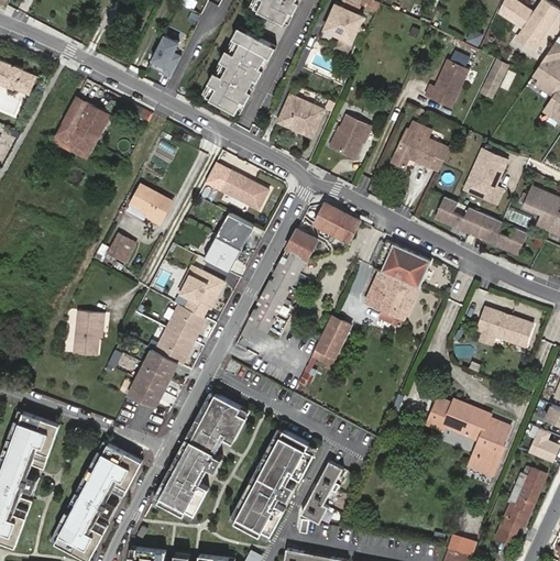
[(284,25),(297,0),(251,0),(249,7),(284,25)]
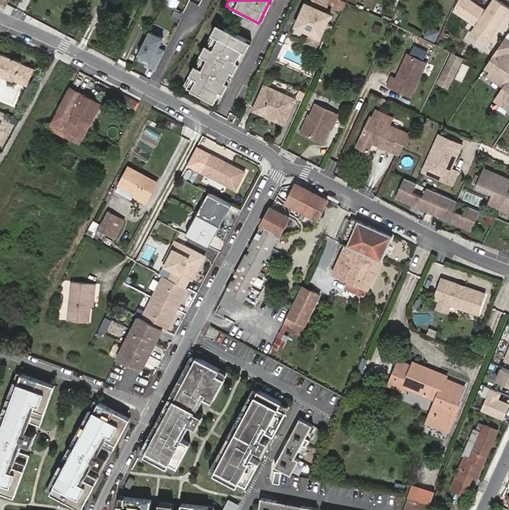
[(345,2),(339,0),(329,0),(328,4),(342,9),(345,2)]
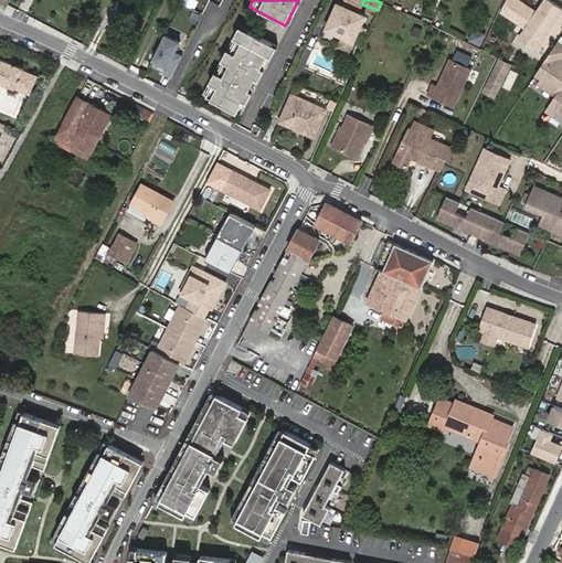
[(502,30),(507,20),(523,30),(518,40),(537,52),(561,12),(561,11),(545,0),(506,0),(495,25),(502,30)]
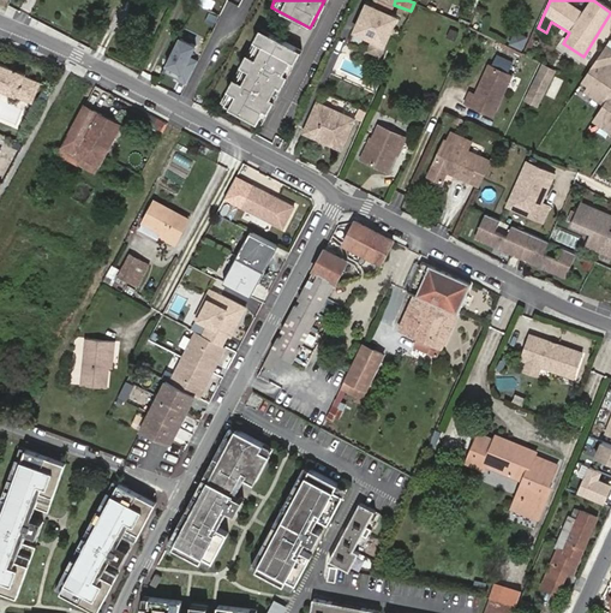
[(396,17),(367,5),(355,33),(375,40),(370,52),(381,55),(396,17)]
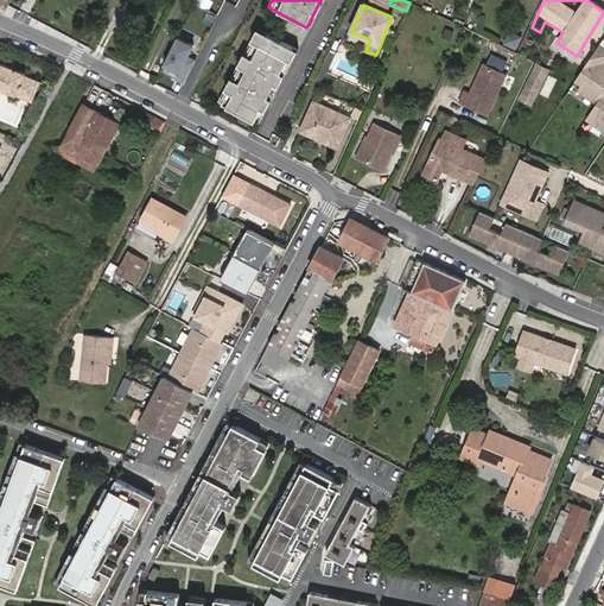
[(259,124),(296,50),(254,30),(218,103),(259,124)]
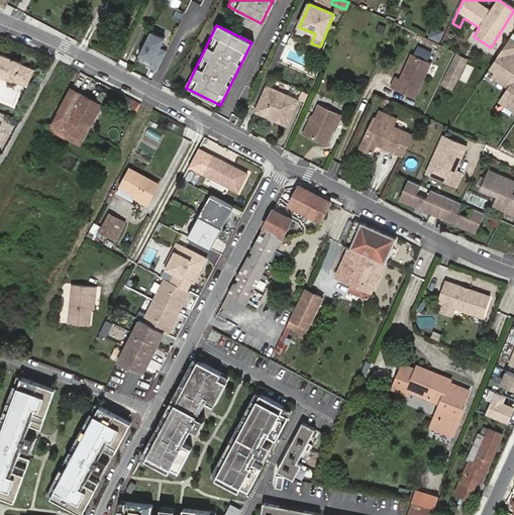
[(315,33),(299,27),(295,36),(311,43),(315,33)]
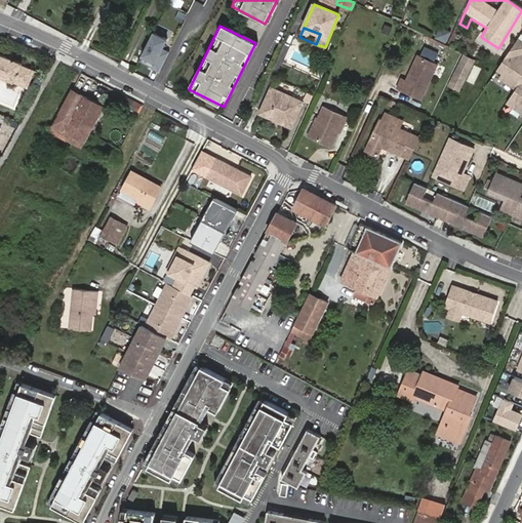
[(137,56),(152,64),(163,40),(149,34),(137,56)]
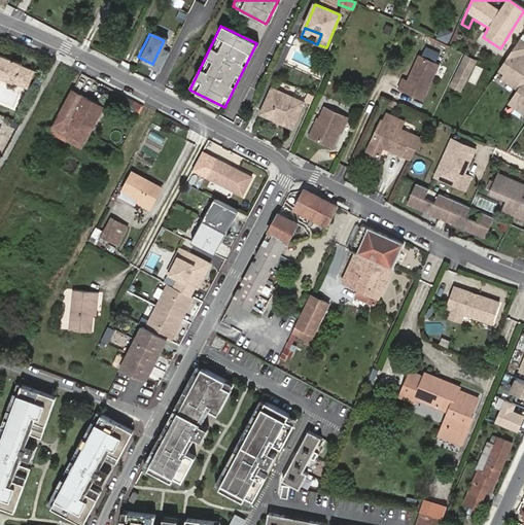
[(518,40),(498,69),(503,73),(500,78),(517,90),(523,77),(523,56),(522,56),(521,50),(523,46),(523,41),(521,34),(518,40)]
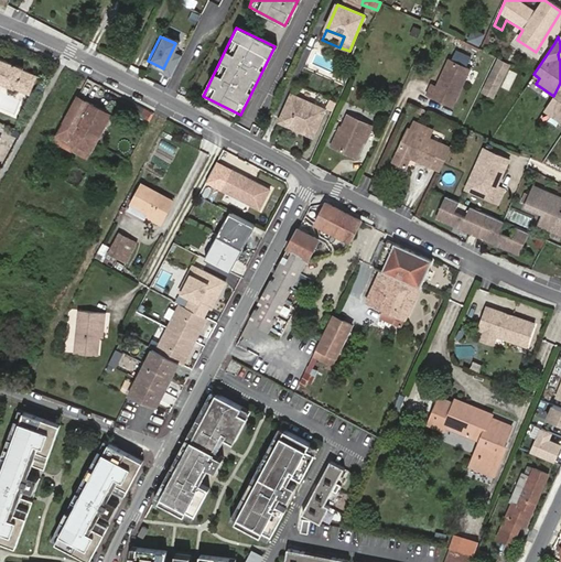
[(163,69),(170,73),(177,57),(171,54),(163,69)]
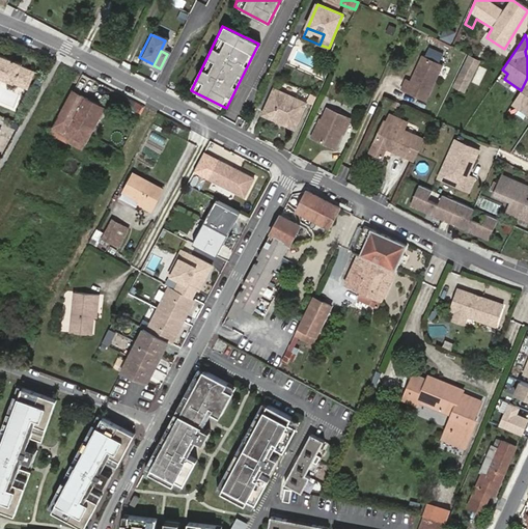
[(0,76),(25,87),(32,71),(19,65),(20,63),(0,54),(0,76)]
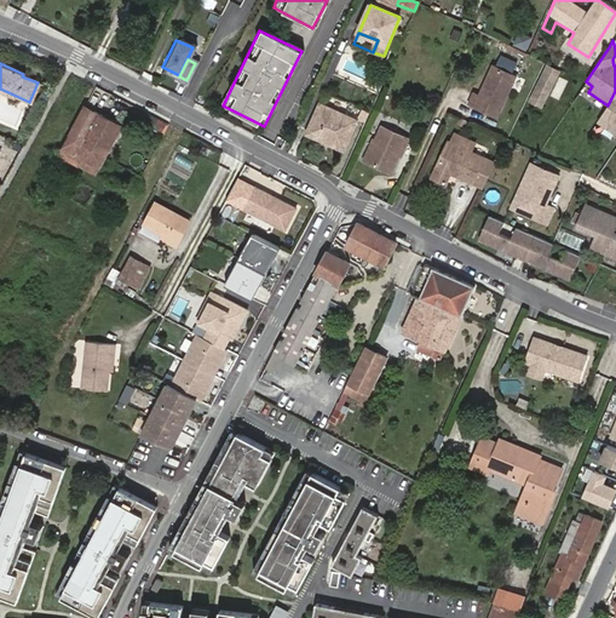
[(540,110),(546,98),(557,75),(543,67),(525,103),(540,110)]
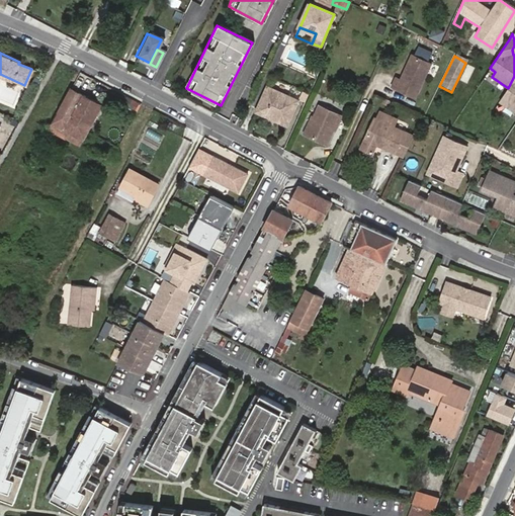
[(387,90),(396,94),(412,59),(409,58),(397,83),(391,81),(387,90)]
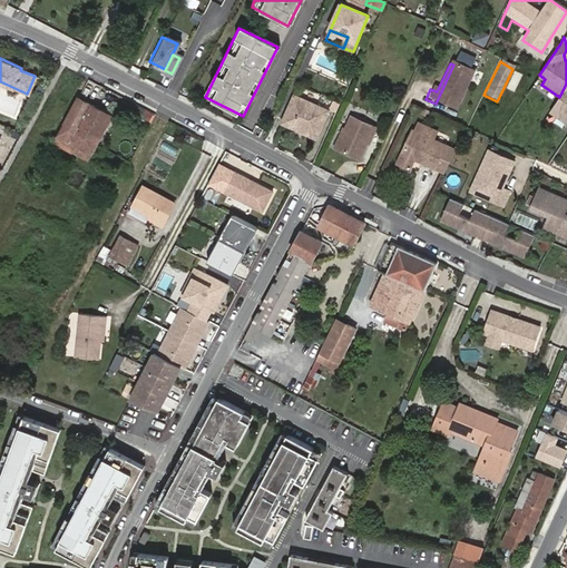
[(453,65),(436,104),(452,111),(471,74),(453,65)]
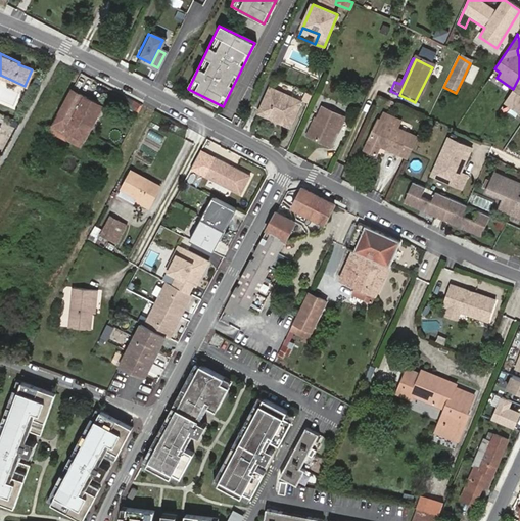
[(519,77),(513,89),(504,102),(519,113),(519,77)]
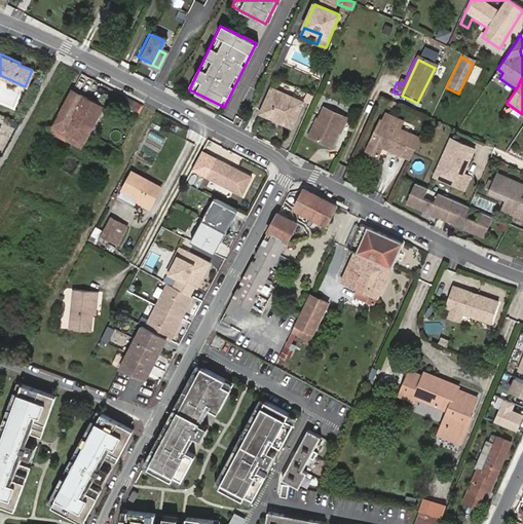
[(291,131),(303,104),(271,88),(259,115),(291,131)]
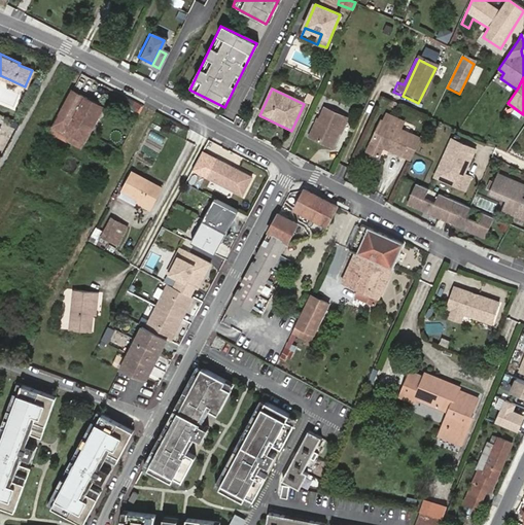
[(48,133),(78,147),(101,106),(70,91),(48,133)]
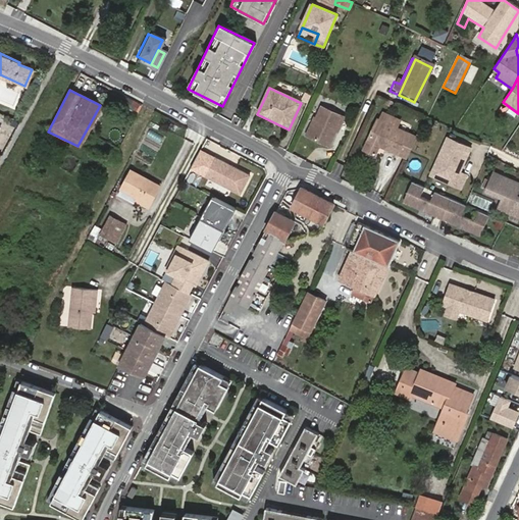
[(122,93),(118,100),(130,106),(134,99),(122,93)]
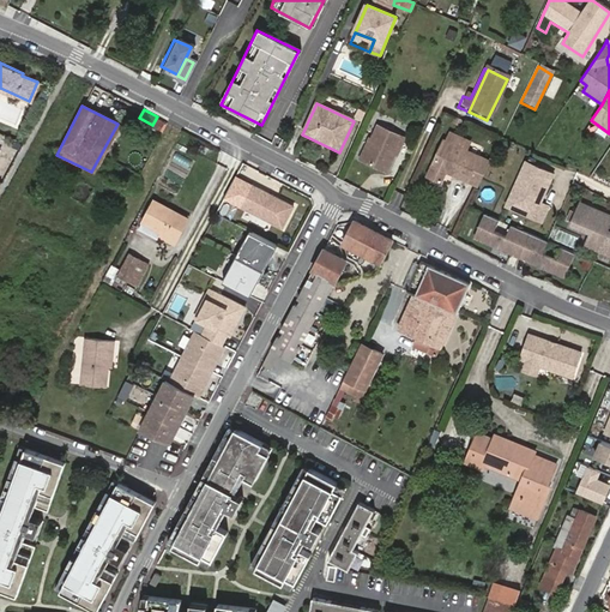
[(357,162),(375,171),(391,135),(373,127),(357,162)]
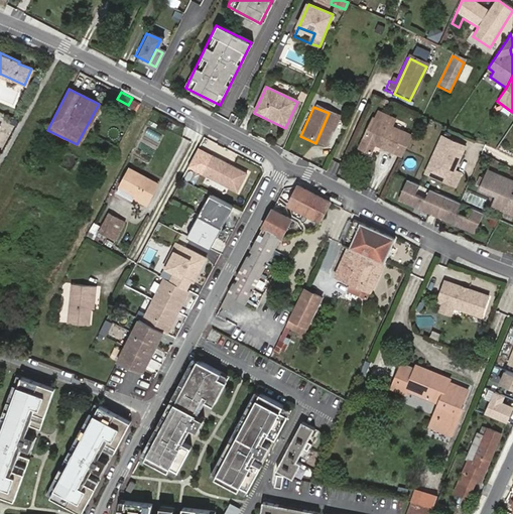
[(329,113),(315,143),(322,146),(336,116),(329,113)]
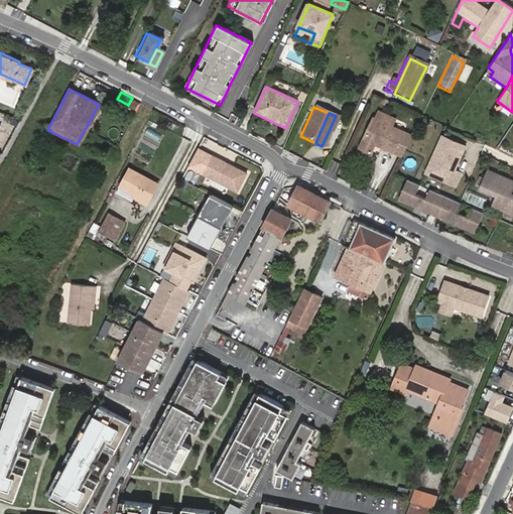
[(372,123),(369,122),(357,149),(369,154),(372,147),(389,154),(397,133),(387,129),(390,122),(375,116),(372,123)]
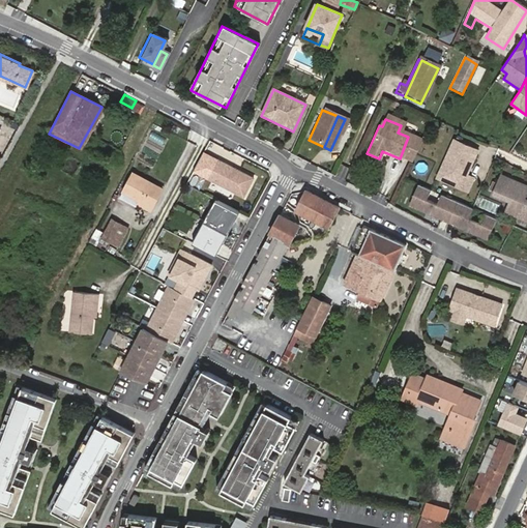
[(422,142),(408,137),(400,158),(412,164),(422,142)]
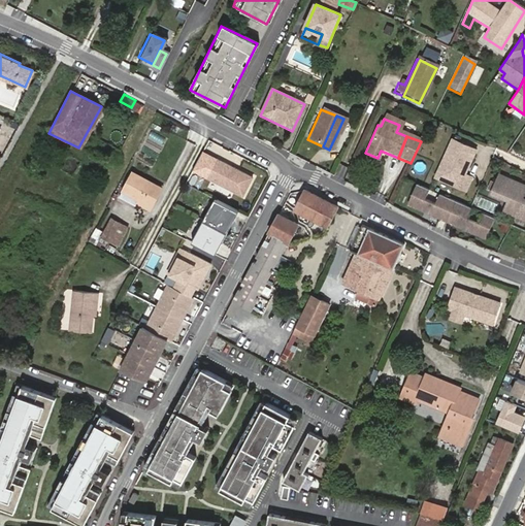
[(476,152),(452,140),(444,157),(448,159),(443,170),(447,181),(458,187),(457,189),(464,193),(470,179),(464,175),(476,152)]
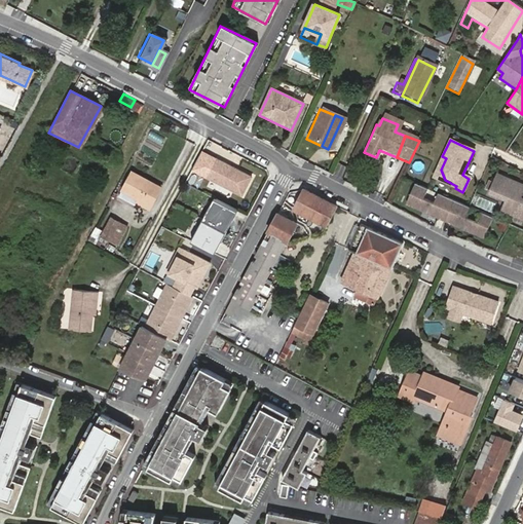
[(441,170),(446,158),(442,156),(433,178),(455,188),(456,186),(445,180),(441,170)]
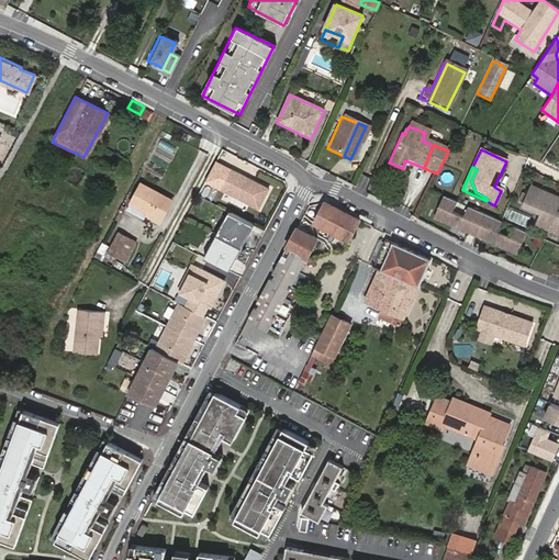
[(66,180),(75,186),(81,174),(73,168),(66,180)]
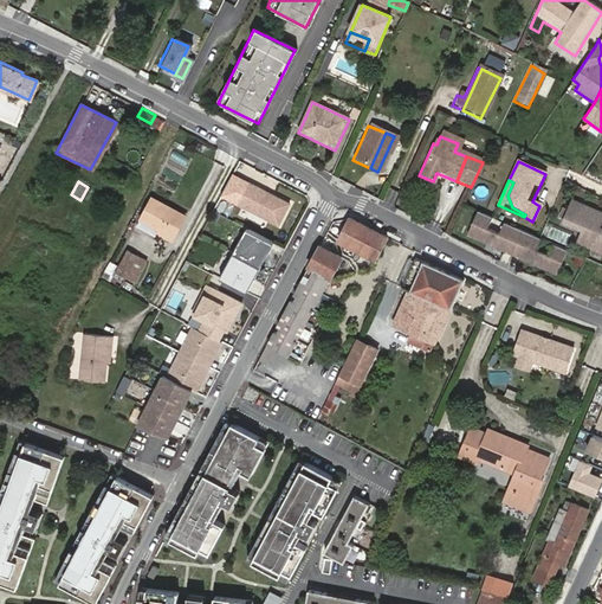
[(277,224),(287,203),(247,181),(235,203),(277,224)]
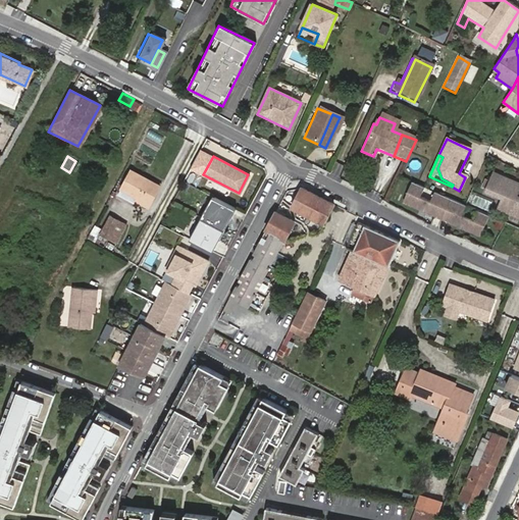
[(128,169),(118,189),(132,196),(135,198),(133,201),(146,208),(157,186),(128,169)]
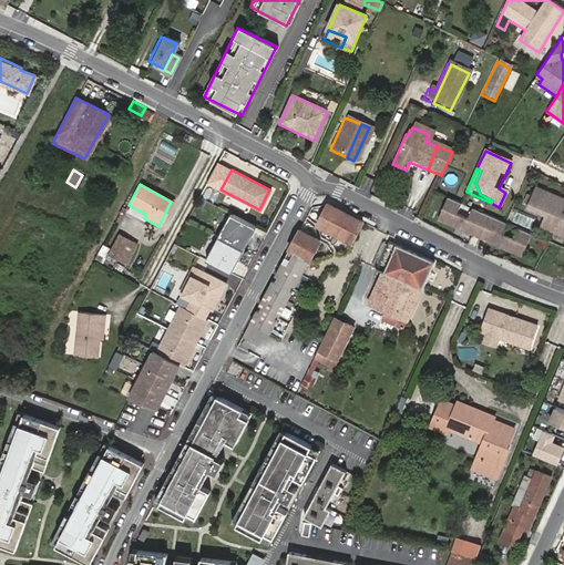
[(529,206),(526,208),(545,216),(540,227),(563,237),(563,216),(560,214),(562,208),(563,204),(563,201),(535,188),(532,197),(529,204),(529,206)]
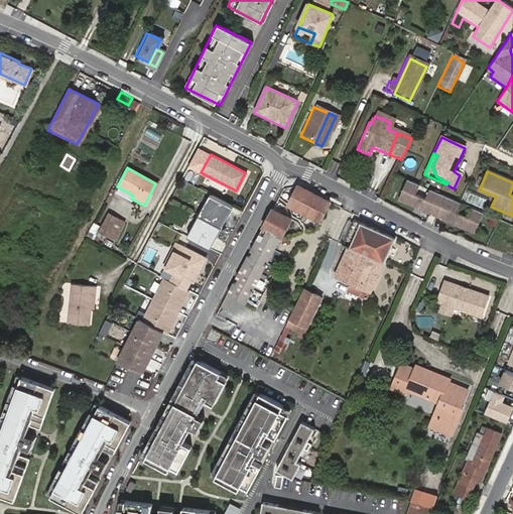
[(481,185),(484,179),(479,177),(476,185),(481,187),(481,185)]
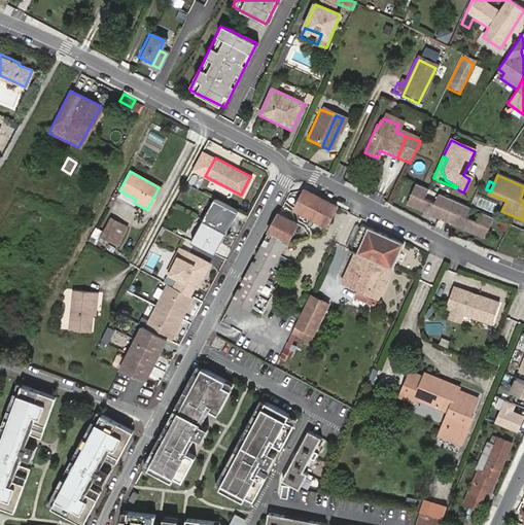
[(414,184),(406,204),(484,239),(493,218),(480,213),(477,220),(466,215),(469,208),(437,195),(433,201),(424,197),(427,189),(414,184)]
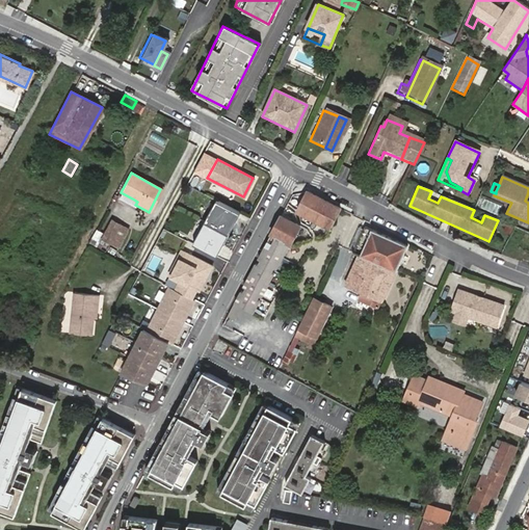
[(121,192),(117,197),(134,207),(135,205),(137,202),(134,200),(121,192)]
